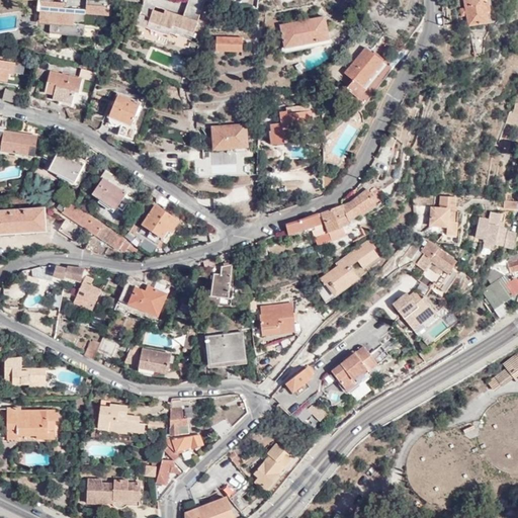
[(108,20),(108,0),(86,0),(86,10),(64,8),(64,3),(40,2),(39,22),(51,23),(50,34),(62,35),(62,32),(85,34),(85,27),(96,29),(97,20),(108,20)]
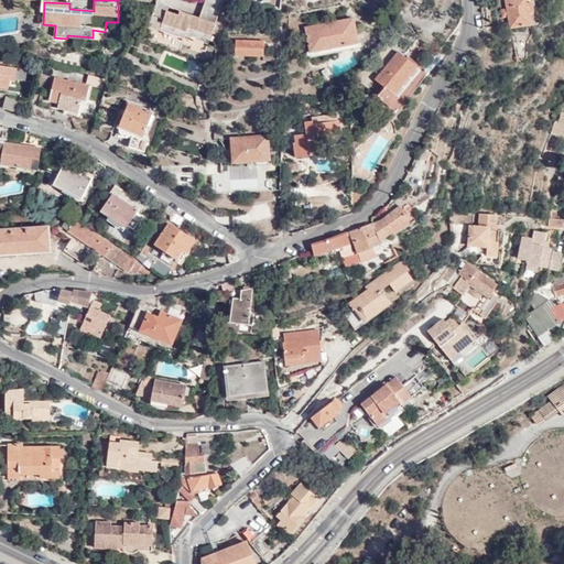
[(412,9),(405,0),(402,0),(398,3),(404,13),(412,9)]
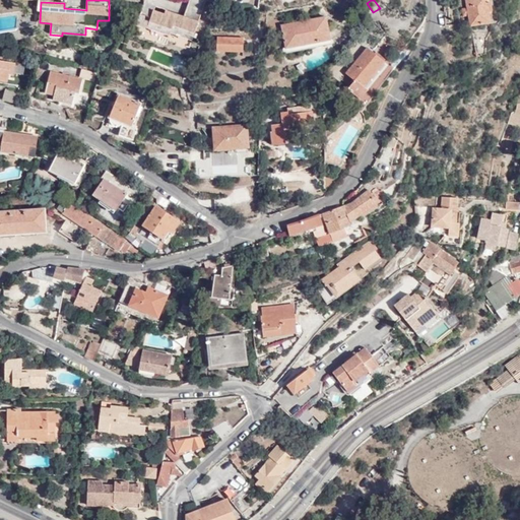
[(469,15),(471,25),(490,22),(486,0),(467,0),(468,7),(469,12),(469,15)]
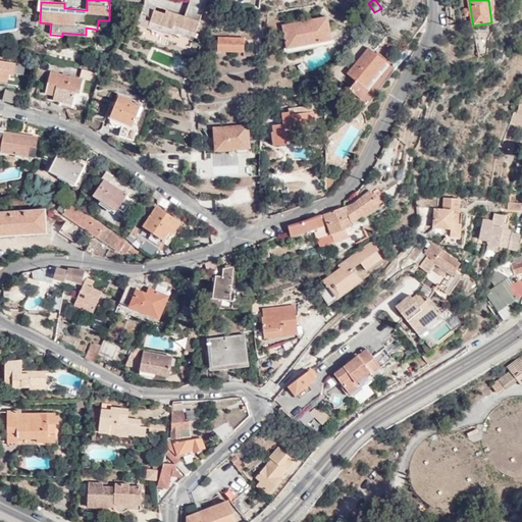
[(195,40),(205,4),(192,2),(190,2),(186,15),(167,10),(166,13),(144,7),(139,22),(150,25),(149,29),(171,36),(172,33),(195,40)]
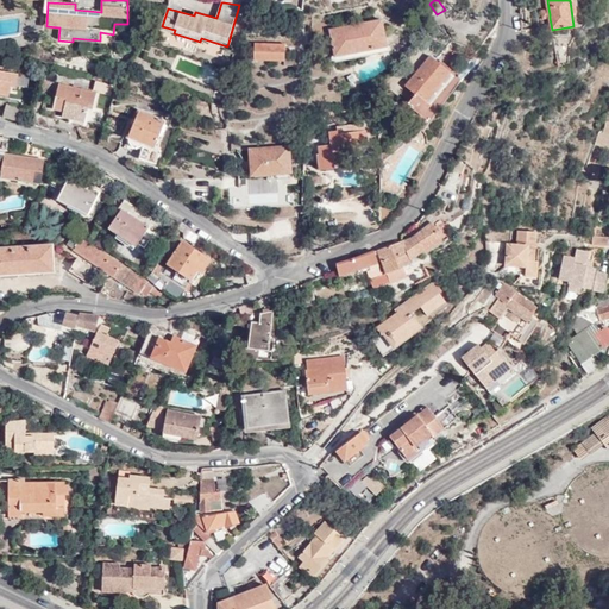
[(334,57),(385,48),(381,20),(328,31),(334,57)]
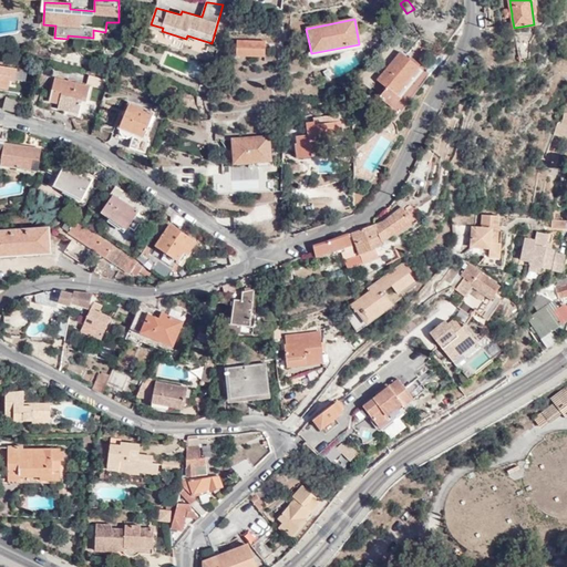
[(105,43),(105,32),(93,30),(93,38),(68,35),(68,39),(54,38),(54,40),(105,43)]
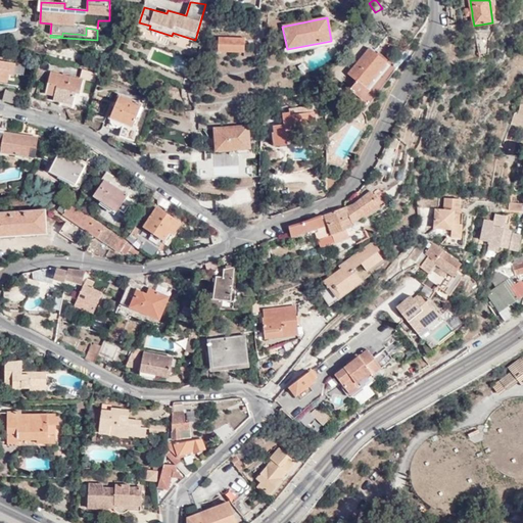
[(246,38),(219,36),(219,50),(246,52),(246,38)]
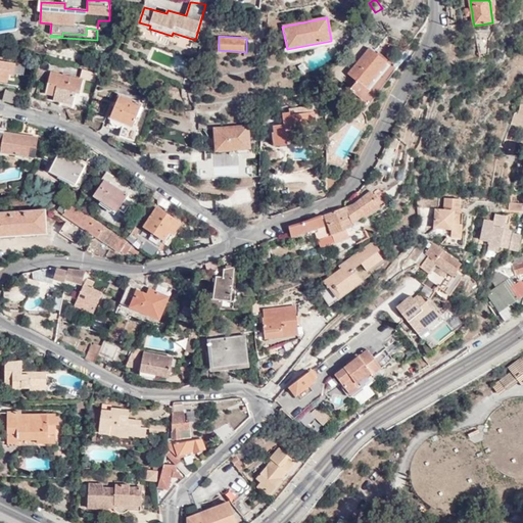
[(385,62),(369,49),(347,74),(357,81),(349,90),(362,99),(370,91),(365,87),(385,62)]
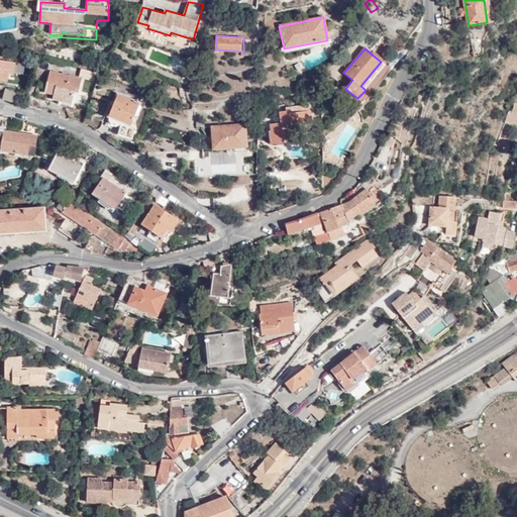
[(13,72),(14,64),(0,61),(0,78),(7,80),(8,72),(13,72)]
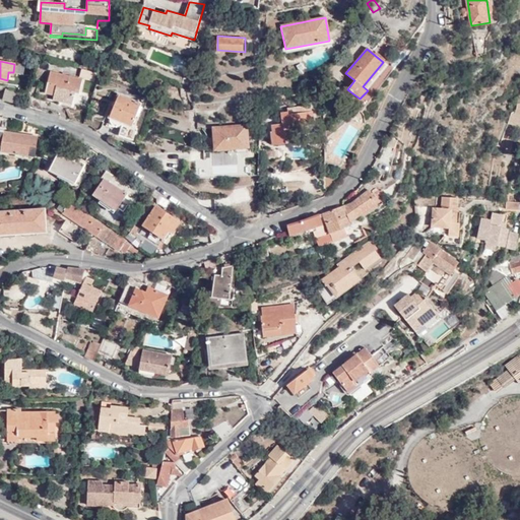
[(305,68),(302,63),(297,66),(300,72),(305,68)]
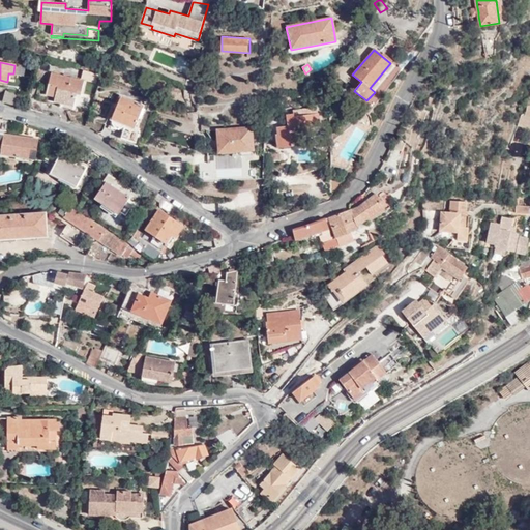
[(97,76),(83,72),(81,80),(85,81),(86,82),(95,83),(97,76)]
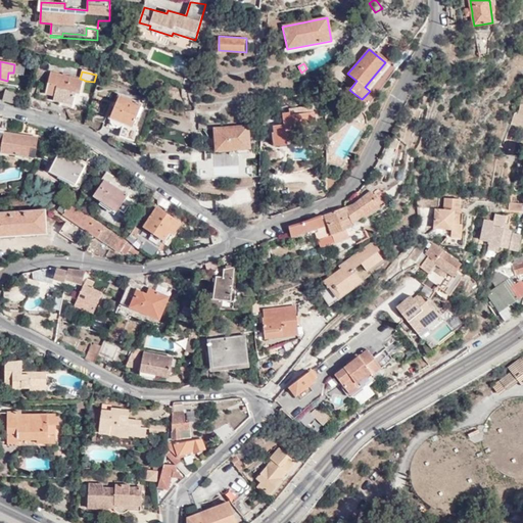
[(79,94),(82,80),(50,73),(45,94),(59,97),(57,101),(72,105),(75,93),(79,94)]
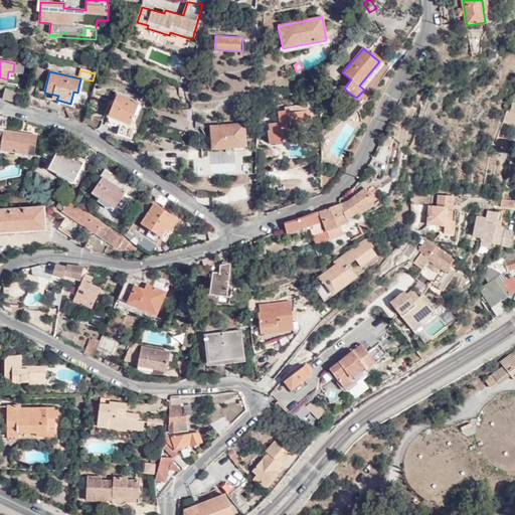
[(18,92),(4,88),(2,100),(15,103),(18,92)]
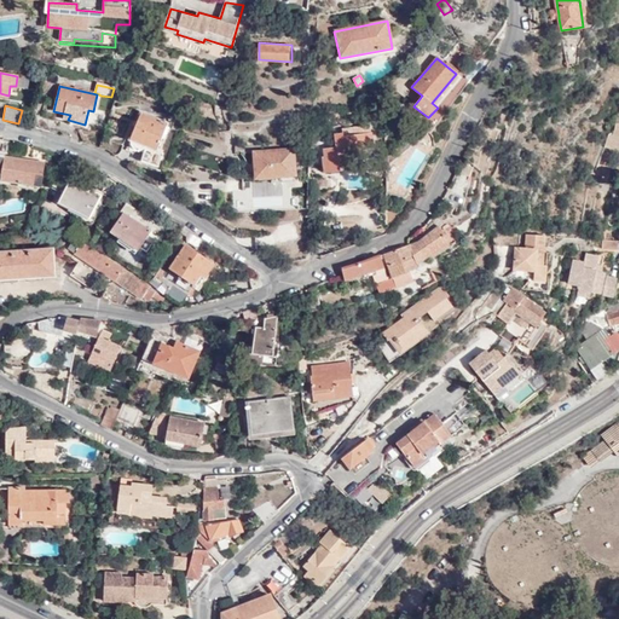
[(618,109),(615,117),(612,136),(608,134),(605,146),(618,152),(618,109)]
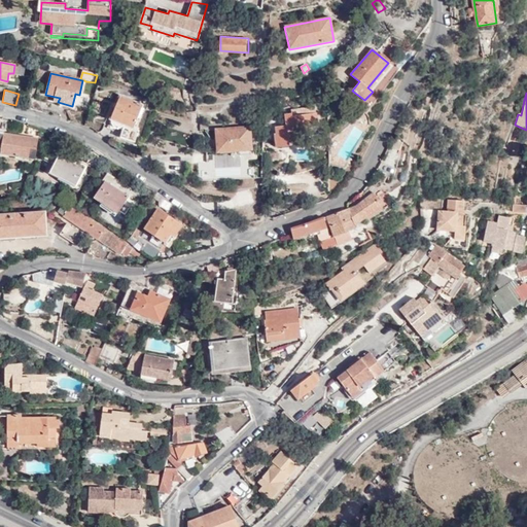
[(133,128),(142,105),(119,97),(110,120),(112,124),(114,126),(118,127),(123,125),(124,125),(120,138),(134,142),(139,130),(133,128)]
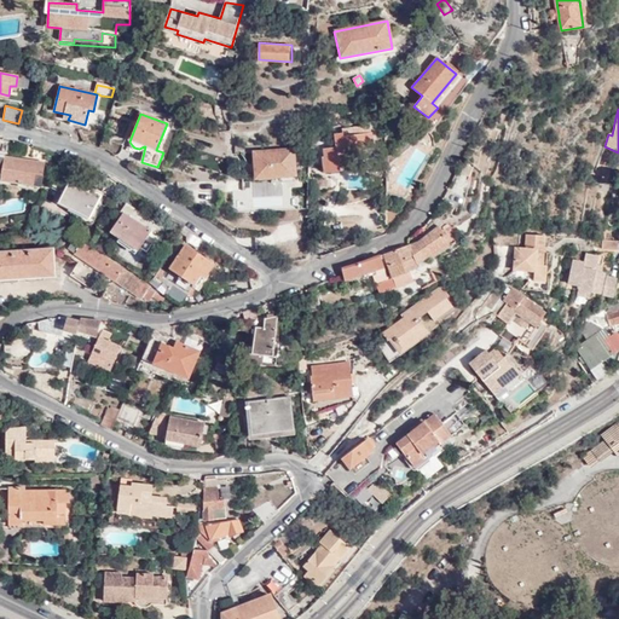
[(340,171),(339,168),(339,163),(345,162),(343,151),(371,146),(369,133),(342,137),(342,134),(334,134),(336,149),(324,150),(324,160),(323,160),(324,172),(340,171)]
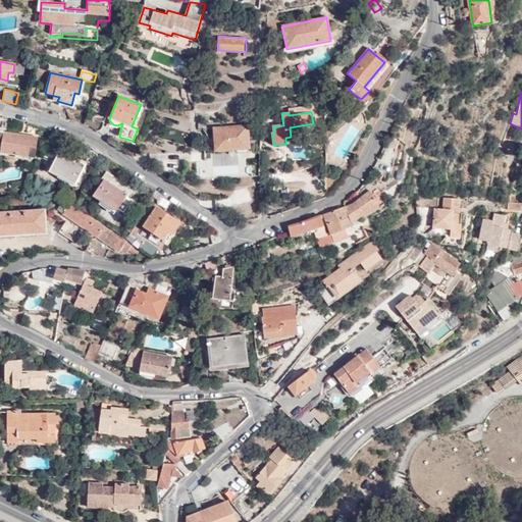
[(216,113),(205,113),(206,123),(216,122),(216,113)]
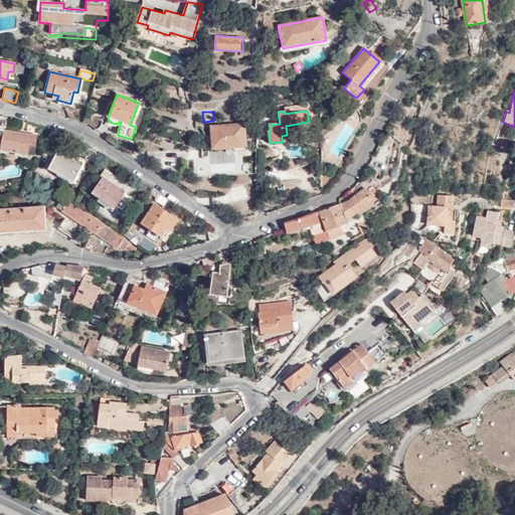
[(243,145),(242,126),(211,128),(212,133),(207,133),(208,139),(212,139),(212,147),(243,145)]
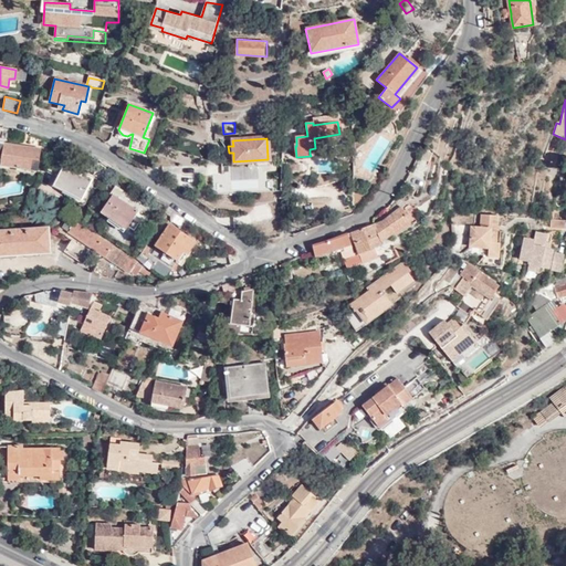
[(41,150),(33,149),(32,152),(21,150),(21,147),(0,143),(0,159),(3,160),(2,166),(38,171),(41,150)]
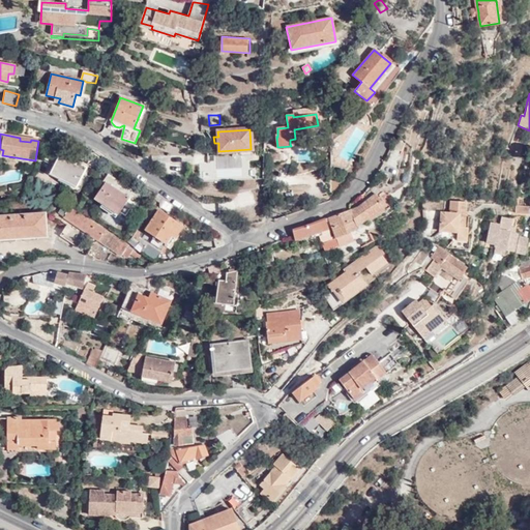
[(74,163),(60,156),(51,174),(77,187),(86,169),(80,166),(79,168),(72,164),(74,163)]
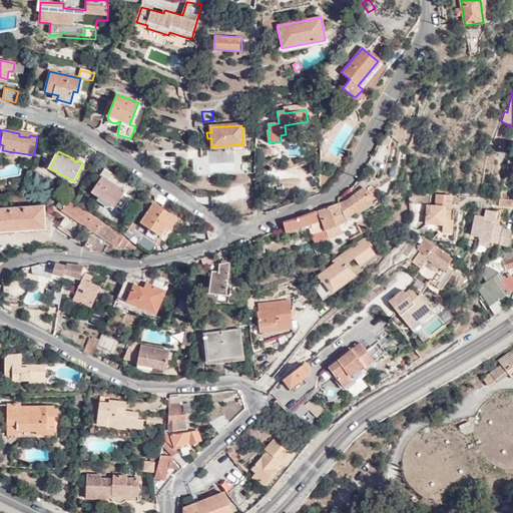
[(236,171),(250,168),(248,155),(234,158),(236,171)]
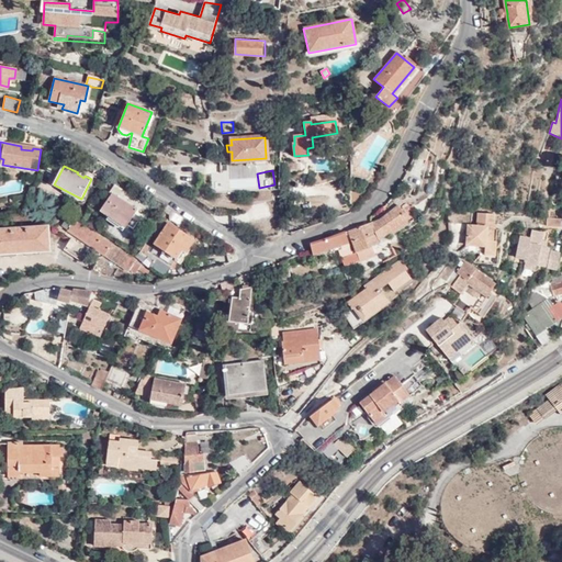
[(123,202),(127,195),(114,187),(110,193),(112,195),(101,213),(124,228),(136,211),(123,202)]
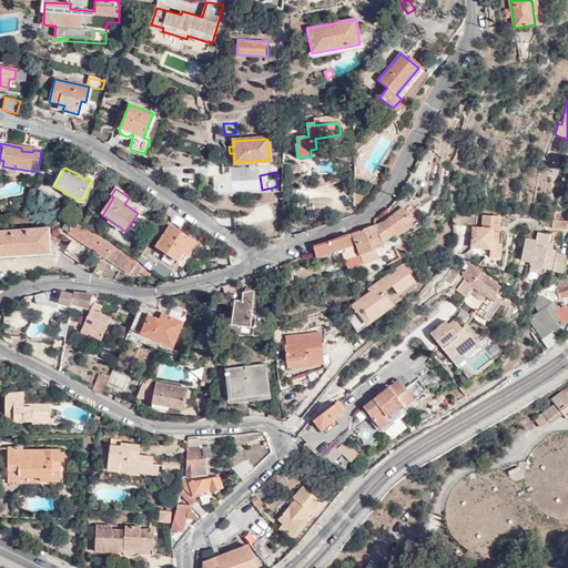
[(384,246),(383,243),(413,223),(403,209),(384,222),(373,225),(374,226),(354,234),(364,264),(379,259),(376,250),(384,246)]
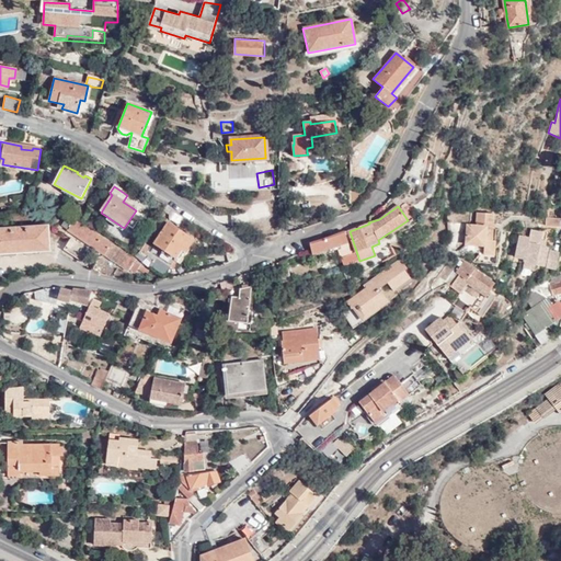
[(184,219),(175,213),(171,220),(179,226),(184,219)]
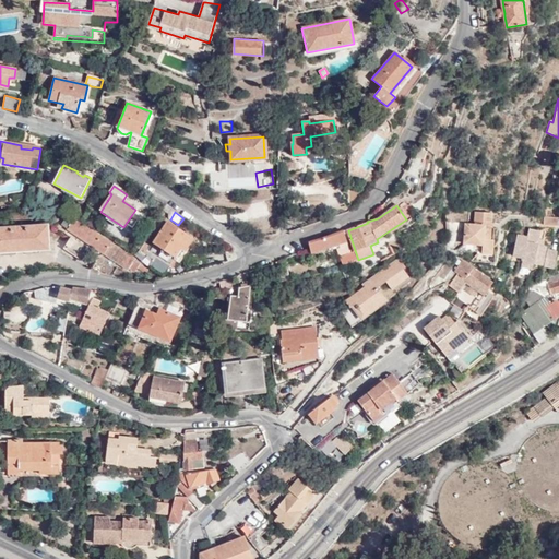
[(490,213),(474,212),(473,223),(484,224),(483,239),(488,239),(490,213)]
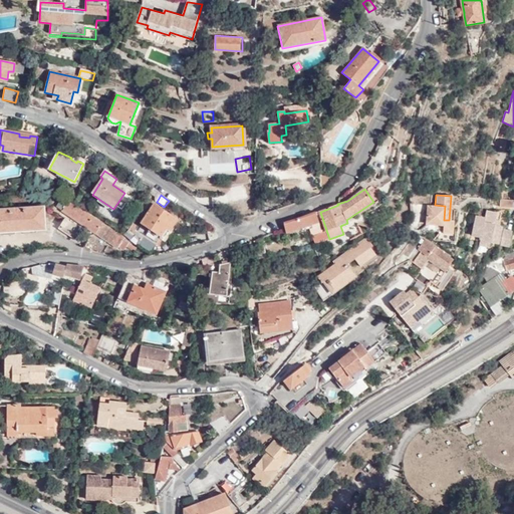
[(513,200),(501,199),(500,207),(512,207),(513,200)]
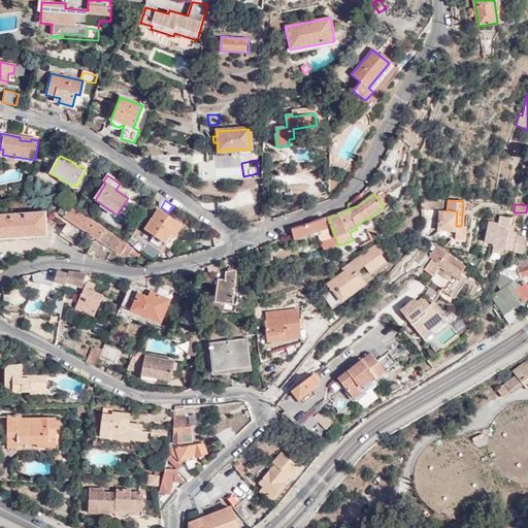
[(68,207),(63,216),(64,217),(64,218),(99,241),(106,230),(73,208),(68,207)]
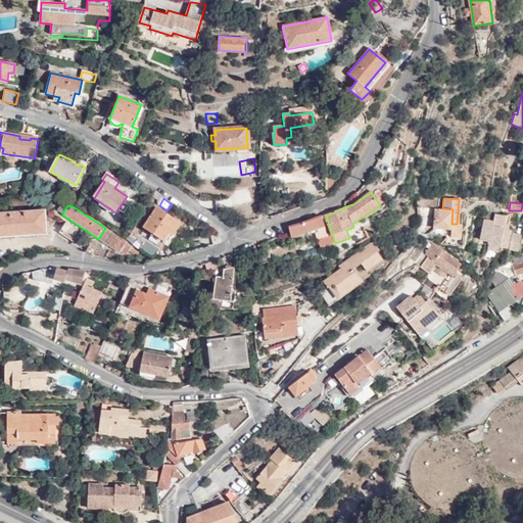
[(325,214),(326,216),(344,208),(343,207),(325,214)]
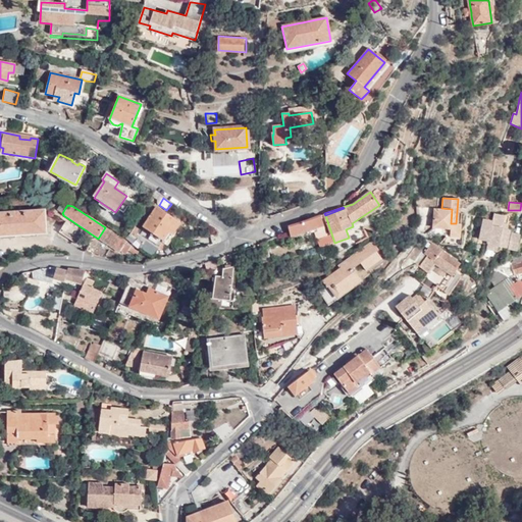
[(452,209),(441,208),(441,211),(432,210),(431,228),(450,229),(450,237),(458,238),(459,224),(456,223),(451,223),(452,209)]
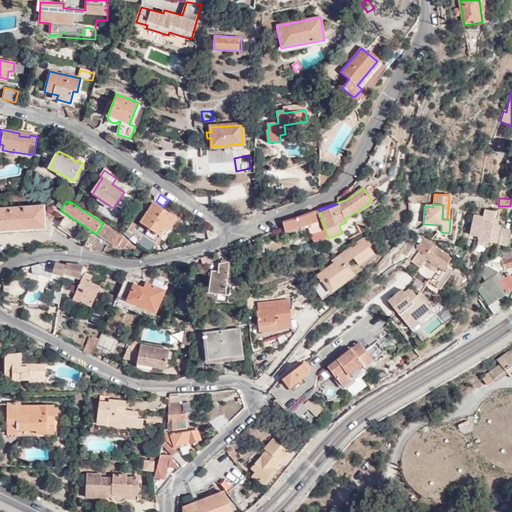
[(166,228),(170,230),(176,220),(154,205),(143,220),(138,217),(127,232),(133,236),(137,231),(155,243),(159,238),(166,228)]
